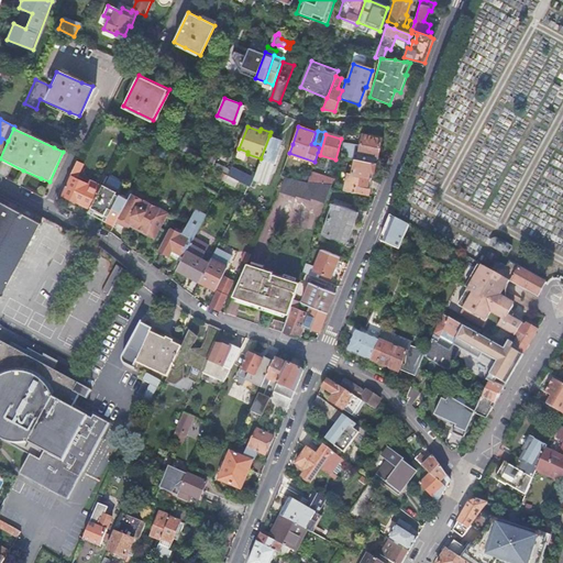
[(255,174),(253,178),(268,184),(284,142),(269,135),(255,174)]
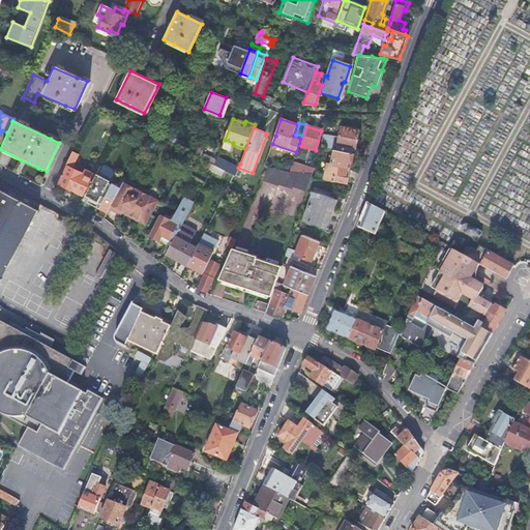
[(354,149),(359,131),(342,127),(339,138),(323,134),(320,147),(322,148),(326,149),(334,150),(352,154),(353,149),(354,149)]
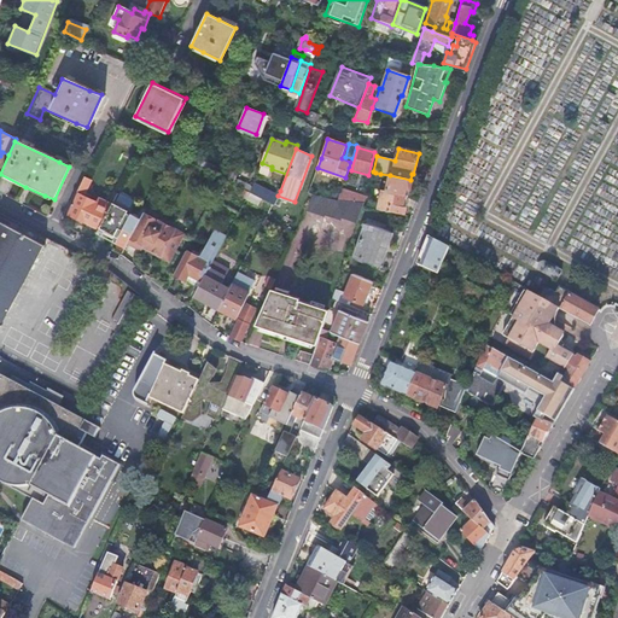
[(384,182),(382,191),(404,194),(406,188),(409,190),(412,180),(410,180),(390,175),(389,184),(384,182)]
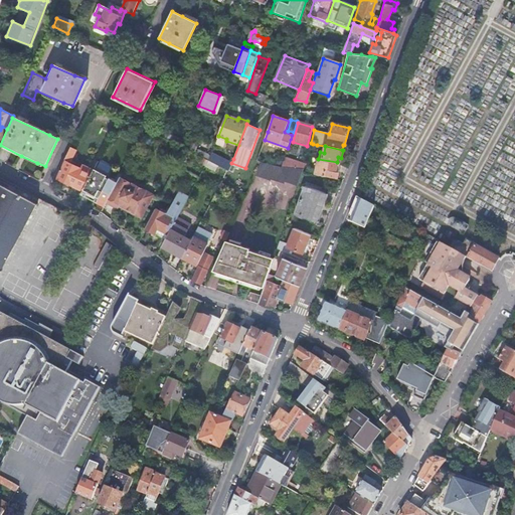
[(67,153),(54,179),(80,191),(92,171),(96,164),(92,162),(88,170),(78,166),(76,170),(66,165),(71,155),(67,153)]
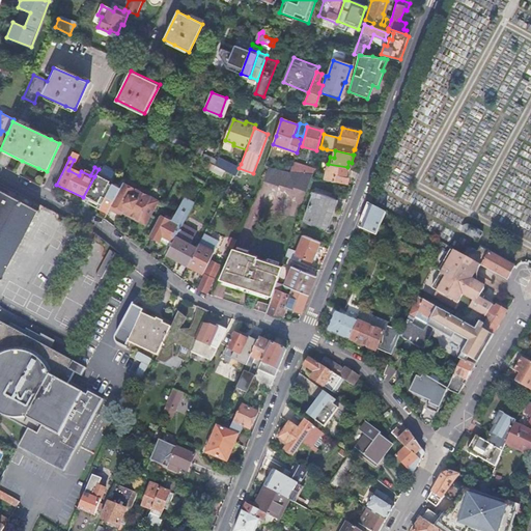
[(217,159),(214,166),(233,176),(235,176),(238,169),(235,168),(217,159)]
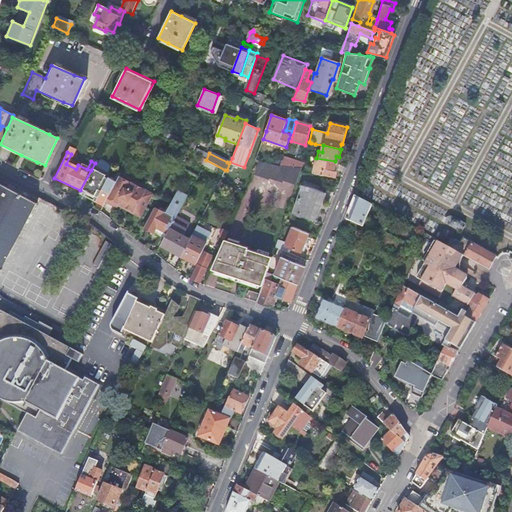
[(280,166),(280,167),(300,172),(301,172),(303,163),(283,157),(280,166)]
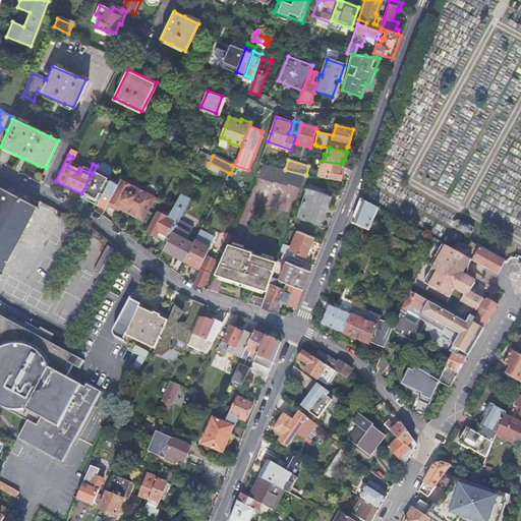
[(341,164),(322,161),(319,177),(340,181),(341,174),(338,173),(341,164)]
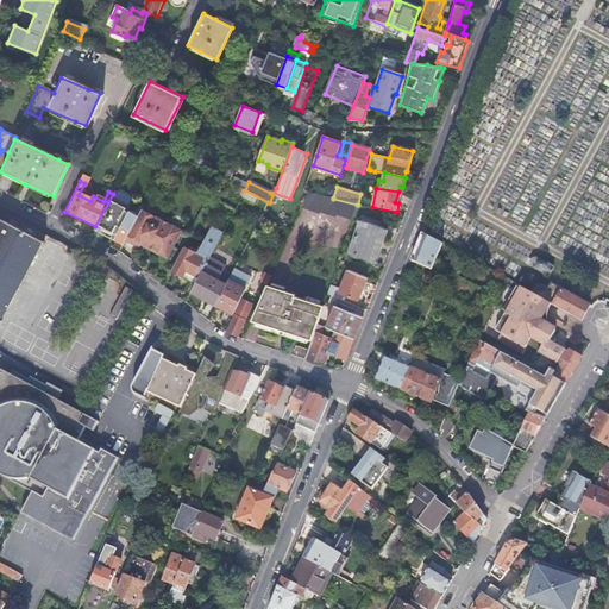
[(302,207),(319,215),(320,213),(325,215),(336,220),(337,217),(351,224),(357,205),(333,199),(309,192),(303,205),(302,207)]
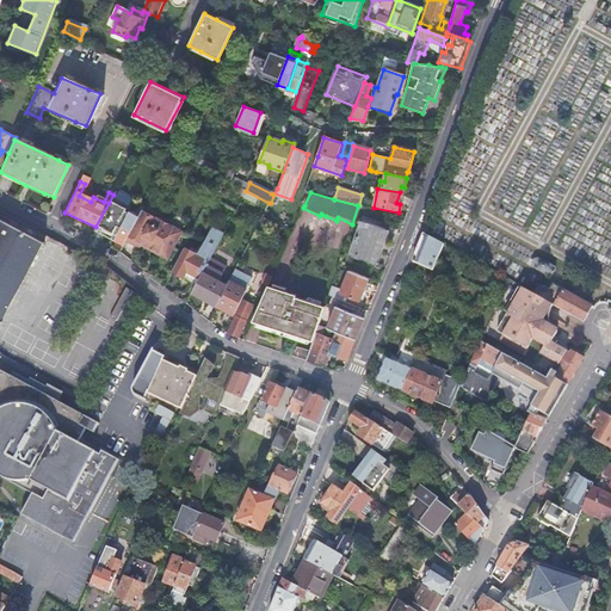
[(110,204),(109,203),(96,227),(102,229),(111,234),(113,236),(127,213),(123,211),(124,209),(111,202),(110,204)]
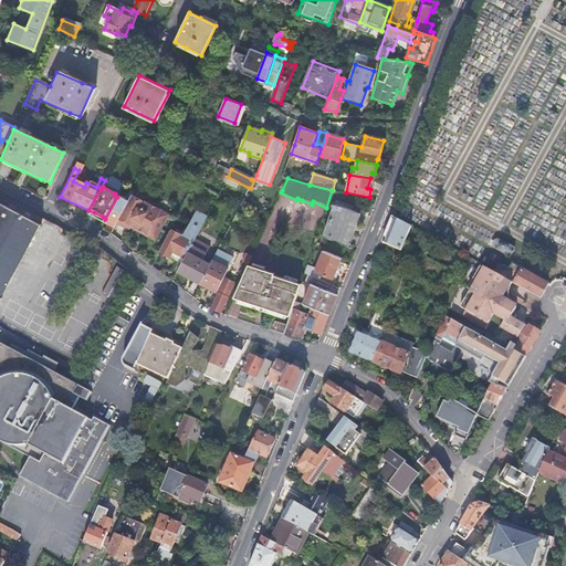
[(143,199),(132,192),(127,201),(115,224),(127,231),(128,229),(130,226),(137,229),(138,231),(142,233),(144,233),(146,234),(149,227),(158,231),(166,216),(156,210),(155,207),(149,203),(146,205),(142,202),(143,199)]
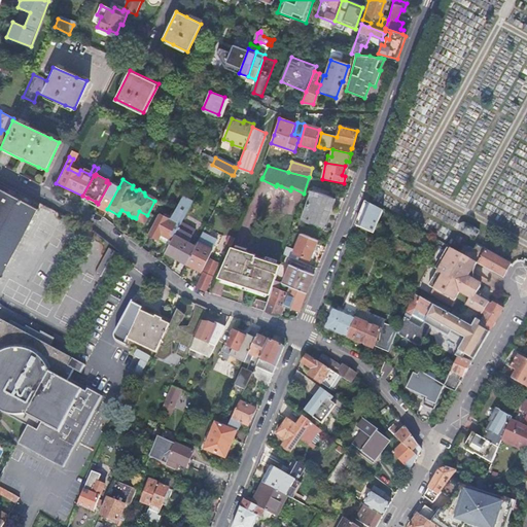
[(97,207),(105,211),(107,209),(118,187),(110,183),(109,183),(98,204),(97,207)]
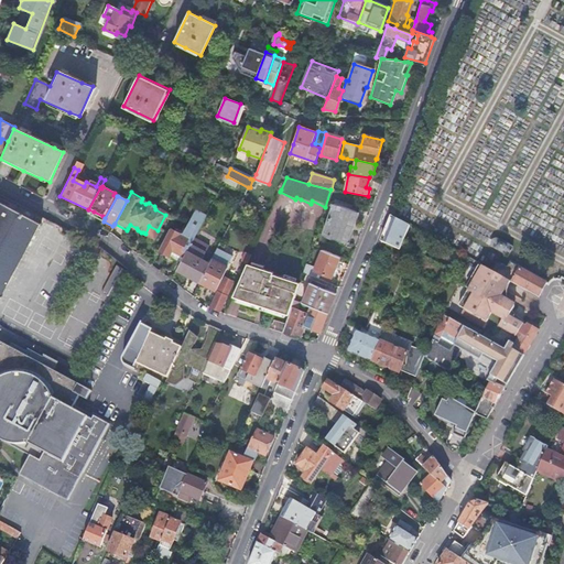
[(346,245),(351,228),(357,213),(333,204),(327,219),(322,236),(346,245)]
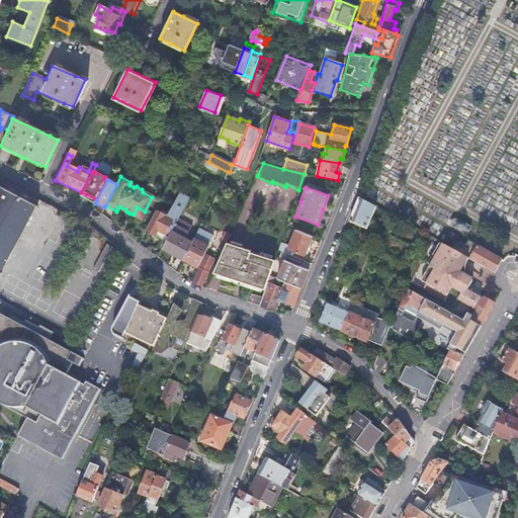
[(0,270),(2,271),(35,206),(0,189),(0,270)]
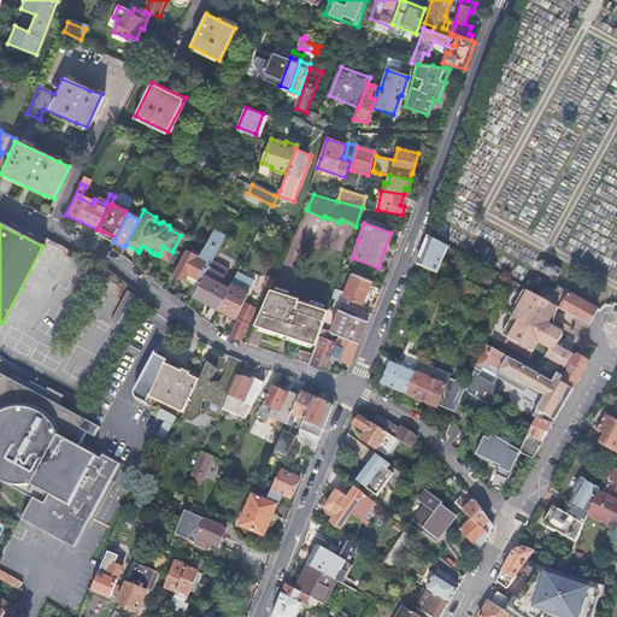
[(428,236),(416,264),(438,276),(438,275),(441,268),(450,248),(428,236)]
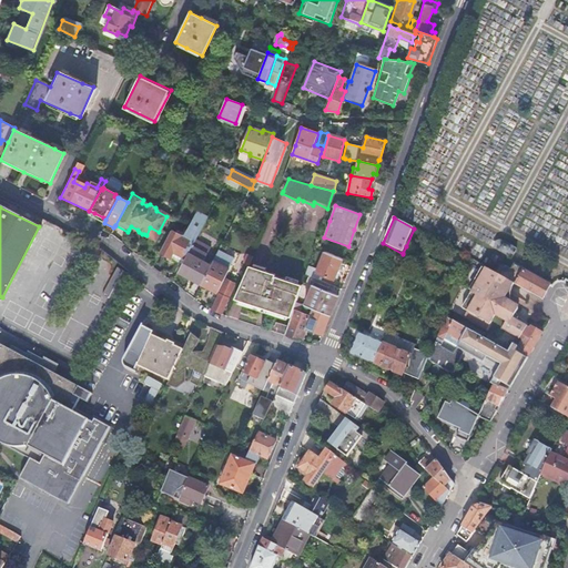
[(131,226),(129,230),(153,243),(159,232),(150,227),(146,235),(144,234),(142,234),(139,232),(138,230),(131,226)]
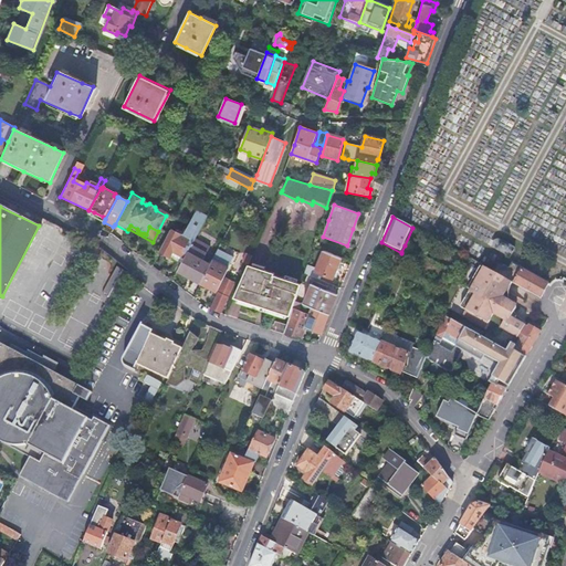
[(168,233),(158,252),(169,258),(173,252),(184,259),(187,253),(192,242),(169,230),(168,233)]
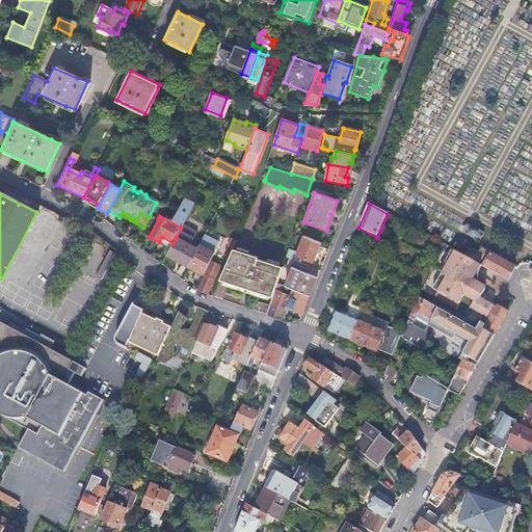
[(358,228),(355,236),(374,245),(377,238),(358,228)]
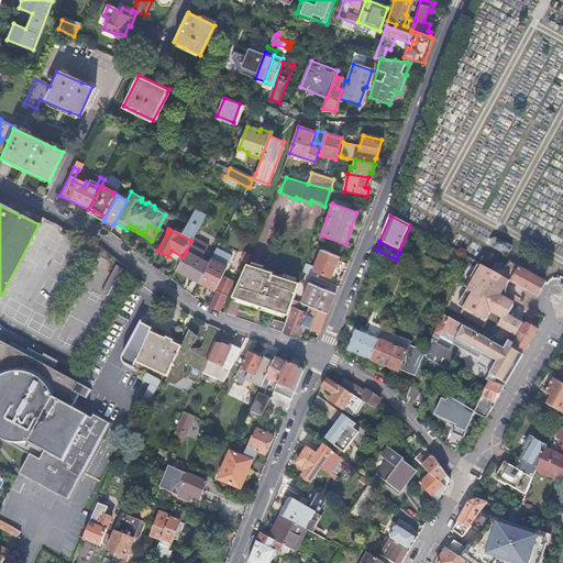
[(403,244),(399,251),(404,253),(404,255),(418,263),(419,261),(422,254),(403,244)]
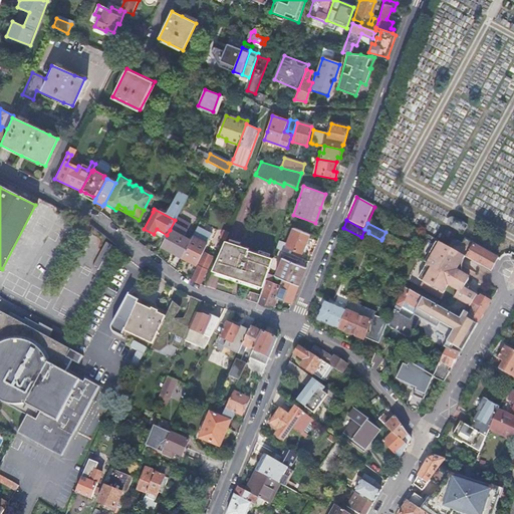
[(157,229),(154,234),(165,240),(167,235),(157,229)]
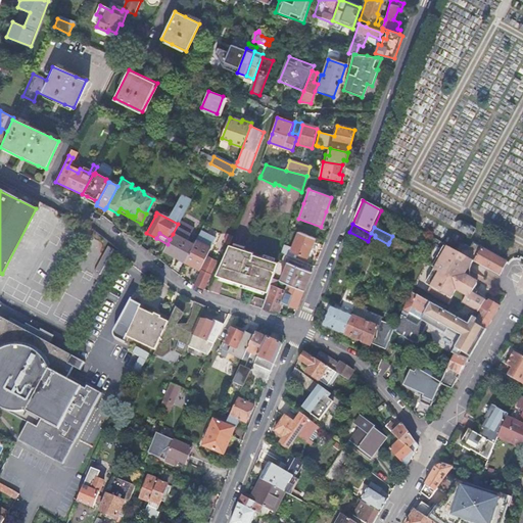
[(291,250),(283,246),(281,253),(289,257),(290,252),(306,258),(315,239),(298,233),(297,235),(292,233),(289,240),(294,242),(291,250)]
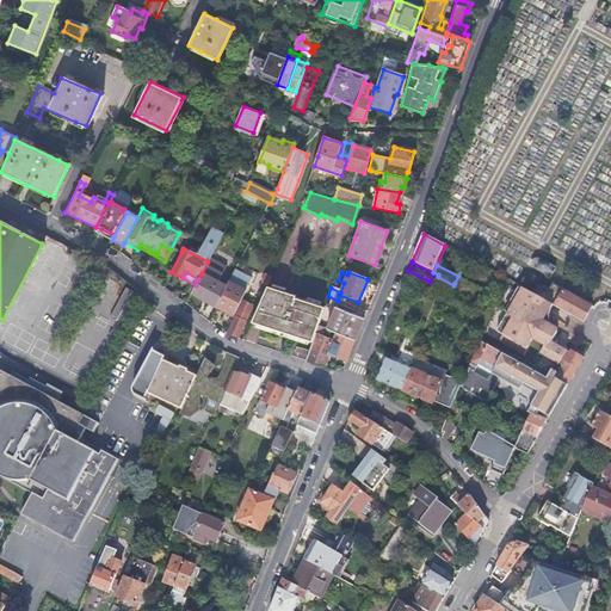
[(196,285),(191,294),(215,308),(226,288),(202,273),(198,279),(196,285)]
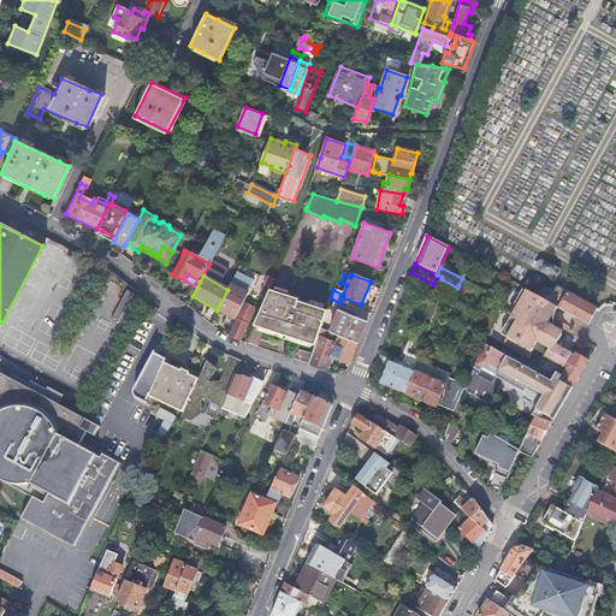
[(479,288),(462,278),(458,285),(475,294),(479,288)]
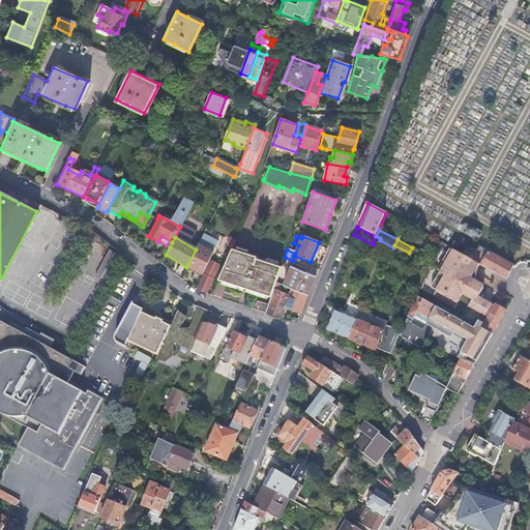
[(196,249),(186,267),(203,274),(213,253),(198,245),(196,249)]
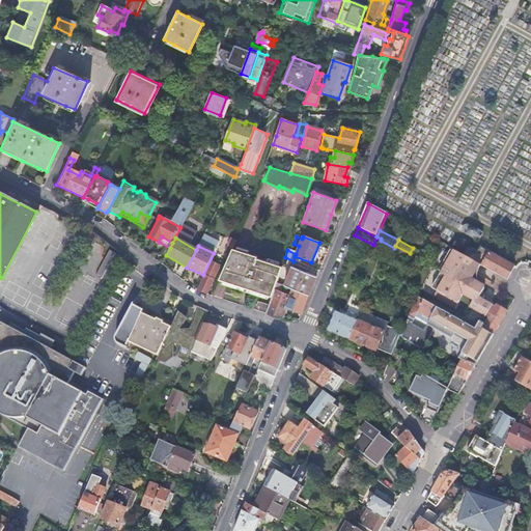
[(469,248),(464,256),(477,263),(480,266),(508,281),(514,269),(515,268),(481,248),(479,253),(469,248)]
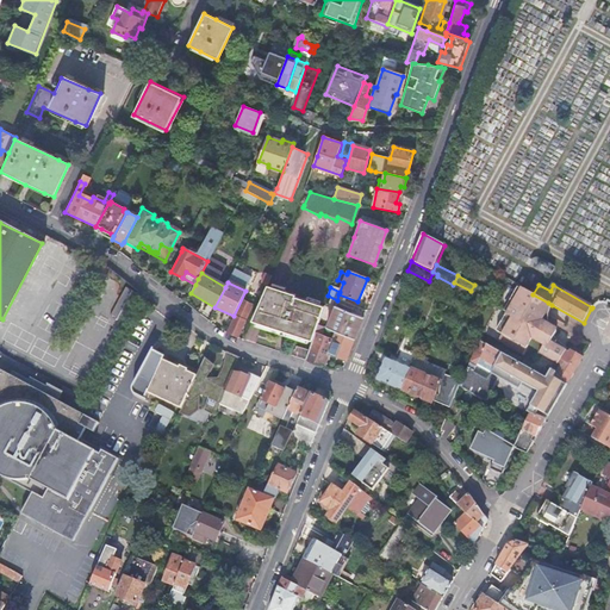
[(107,317),(120,324),(135,293),(123,287),(107,317)]
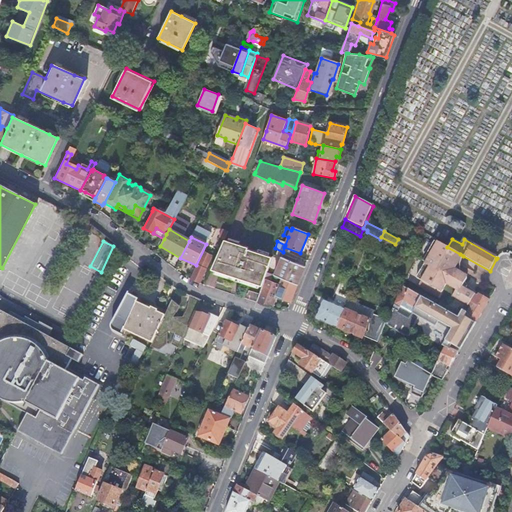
[(224,241),(210,271),(236,280),(261,288),(266,273),(271,259),(247,250),(247,248),(246,248),(224,241)]
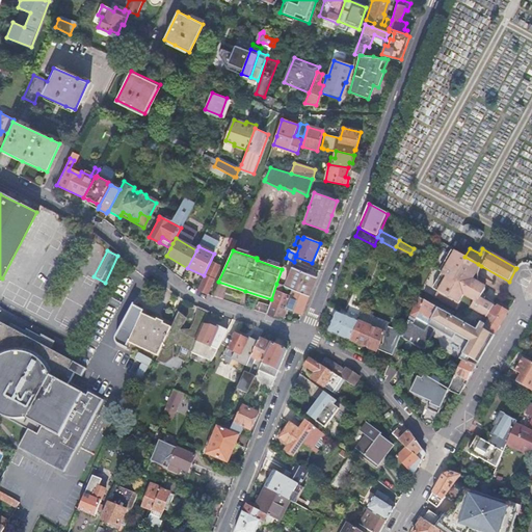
[(361,276),(370,255),(361,250),(352,272),(361,276)]
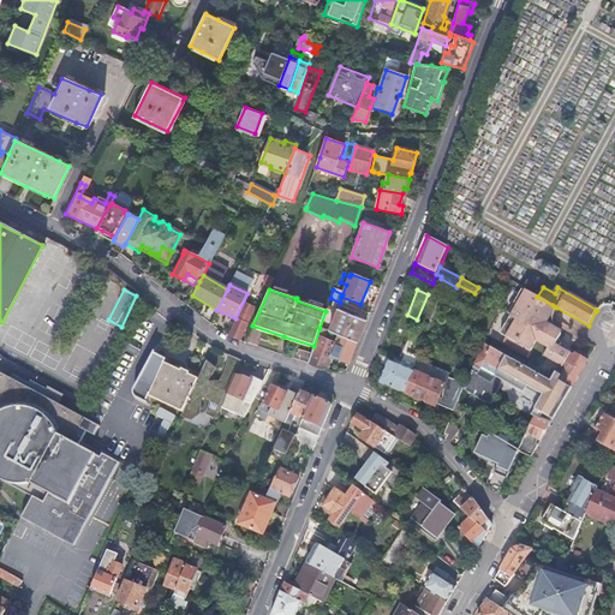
[(537,297),(526,291),(512,315),(518,318),(503,344),(526,357),(536,341),(549,348),(544,357),(562,368),(566,363),(568,358),(571,353),(556,345),(559,340),(561,336),(563,332),(551,326),(547,323),(544,321),(553,305),(537,297)]
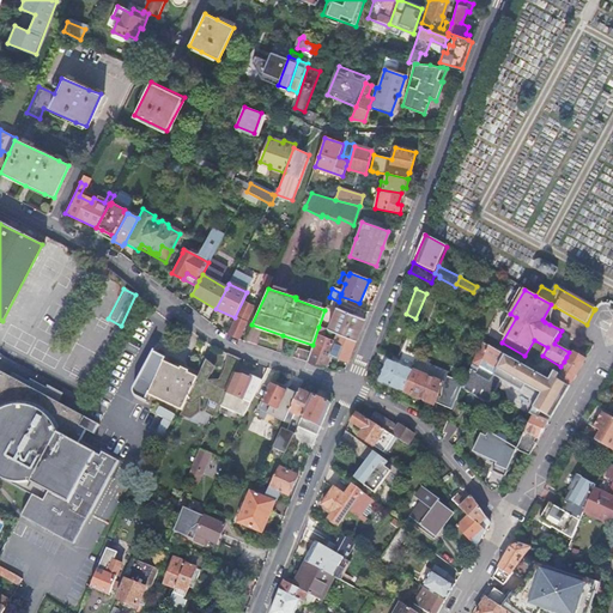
[(243,303),(254,308),(259,297),(249,292),(243,303)]
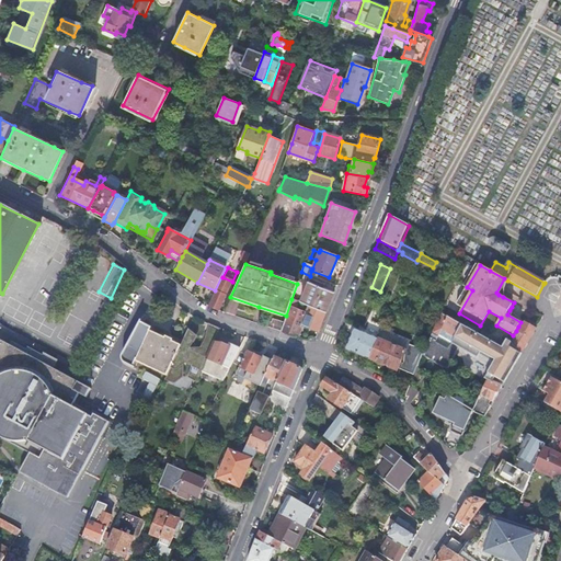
[(222,277),(208,307),(218,311),(232,282),(222,277)]
